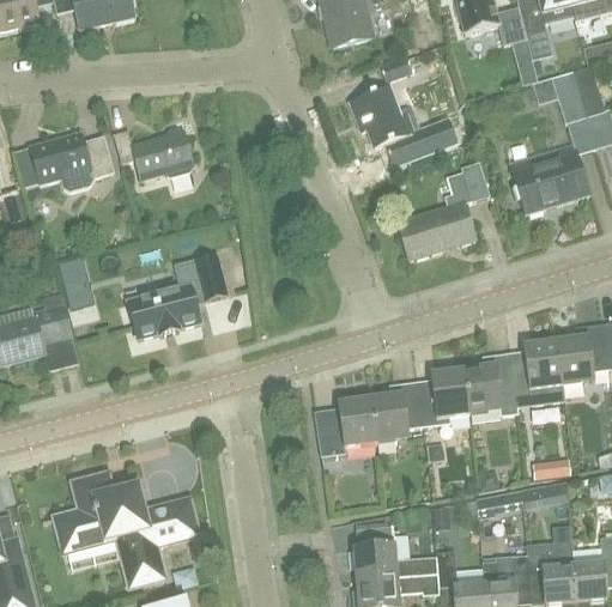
[(0,0),(0,29),(40,20),(35,0),(0,0)]
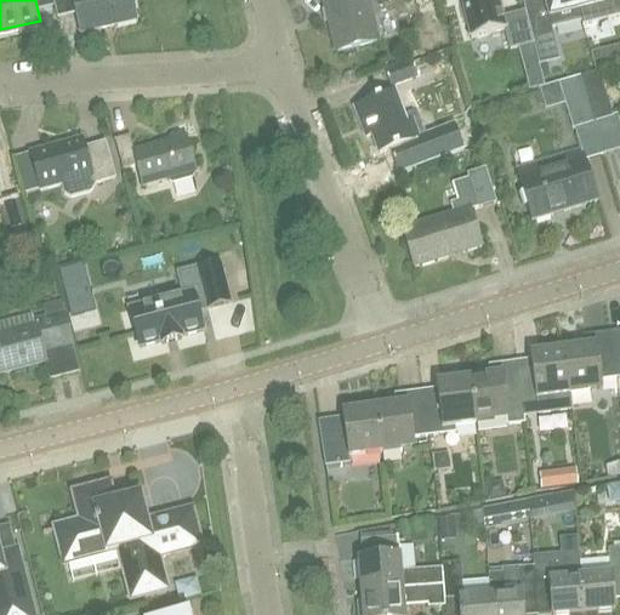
[(75,0),(78,10),(81,28),(136,15),(132,0),(75,0)]
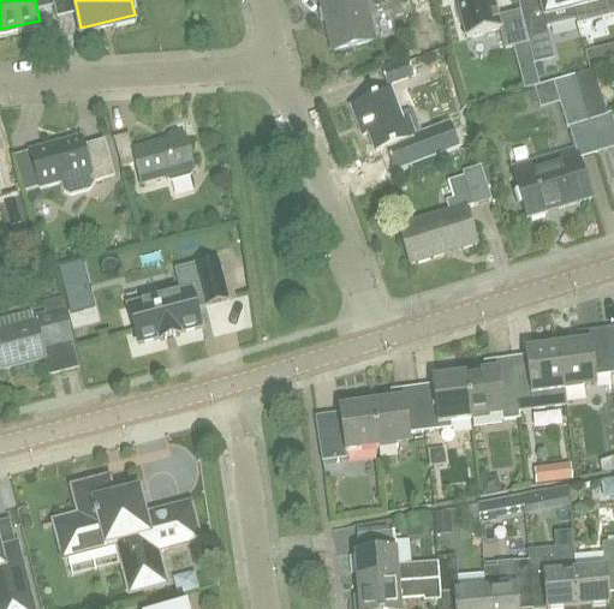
[(322,0),(334,45),(374,35),(364,0),(322,0)]
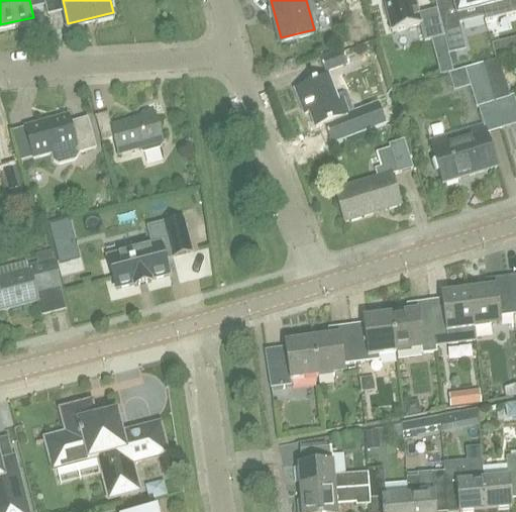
[(419,11),(416,0),(385,0),(393,29),(420,22),(425,38),(444,33),(437,6),(419,11)]
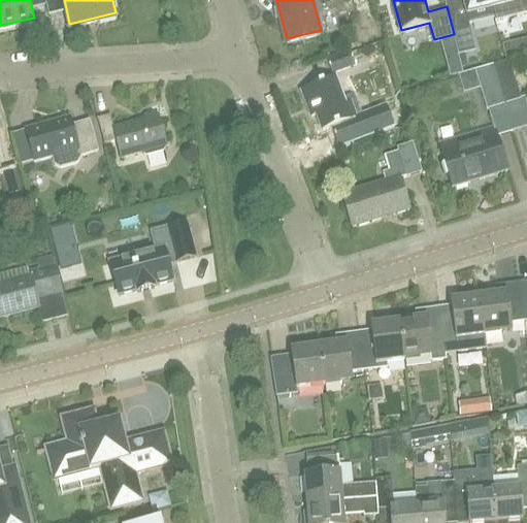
[(497,17),(492,0),(450,0),(446,1),(447,6),(454,34),(459,52),(475,46),(469,20),(495,13),(496,18),(497,17)]
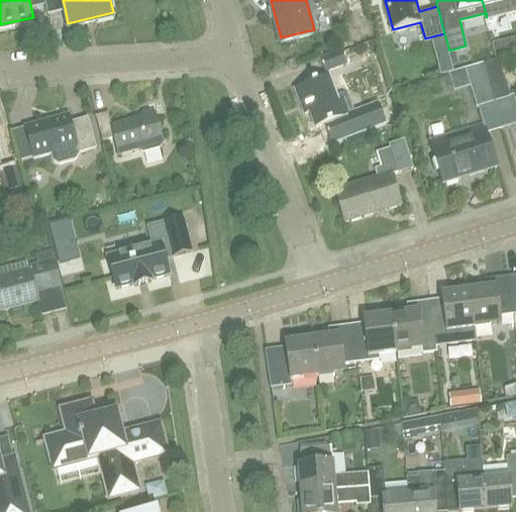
[(482,0),(487,16),(515,8),(515,0),(482,0)]
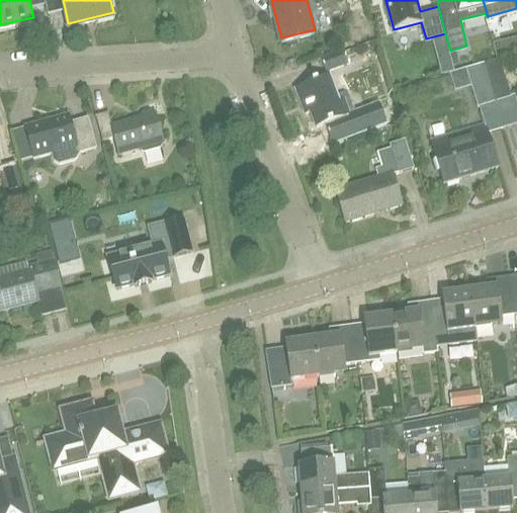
[(350,61),(344,47),(344,46),(322,55),(328,70),(350,61)]
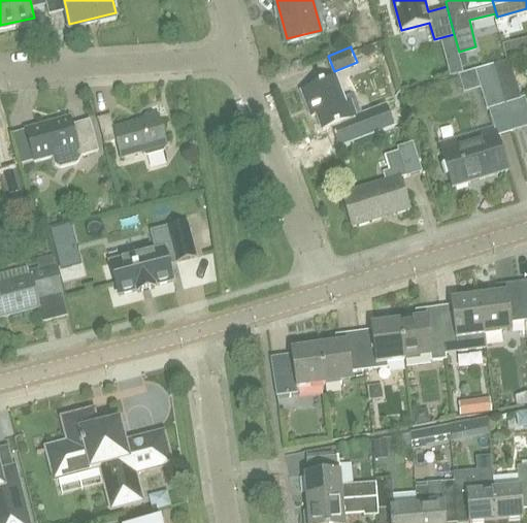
[(508,55),(492,60),(503,99),(521,94),(508,55)]
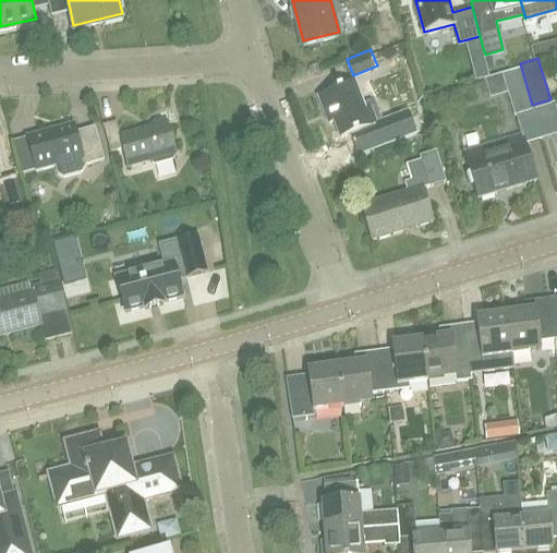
[(541,133),(532,105),(520,63),(501,69),(523,139),(524,139),(541,133)]
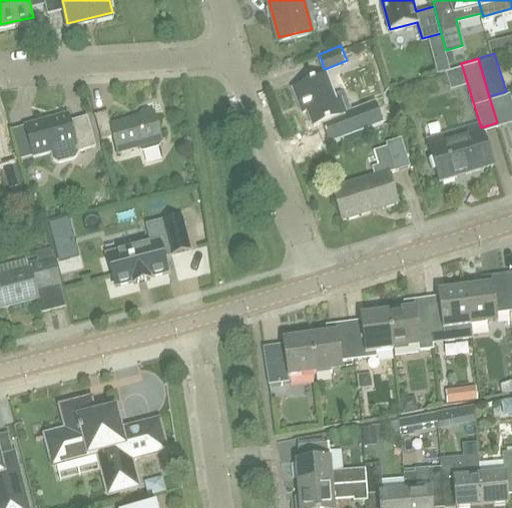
[(342,88),(334,91),(326,71),(294,83),(303,108),(309,106),(315,123),(348,110),(347,109),(353,107),(347,90),(342,88)]
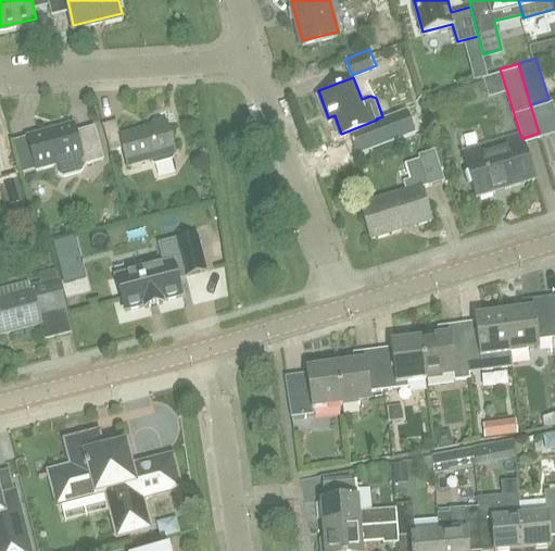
[(175,148),(167,120),(163,116),(154,119),(152,124),(121,133),(116,116),(102,120),(110,147),(122,143),(126,161),(149,155),(156,161),(173,157),(175,148)]
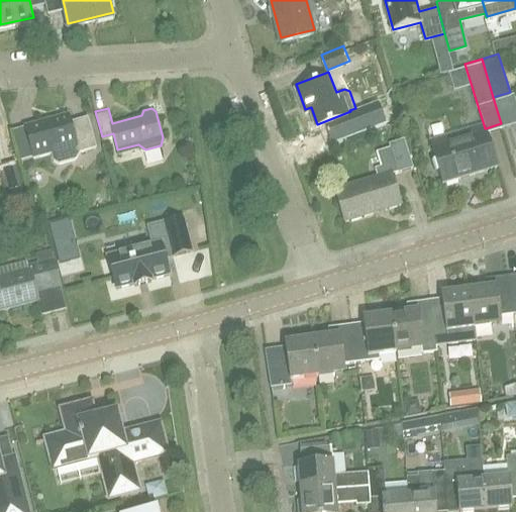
[(34,155),(52,150),(55,158),(60,161),(77,157),(81,148),(95,143),(88,118),(73,123),(70,110),(25,122),(34,155)]
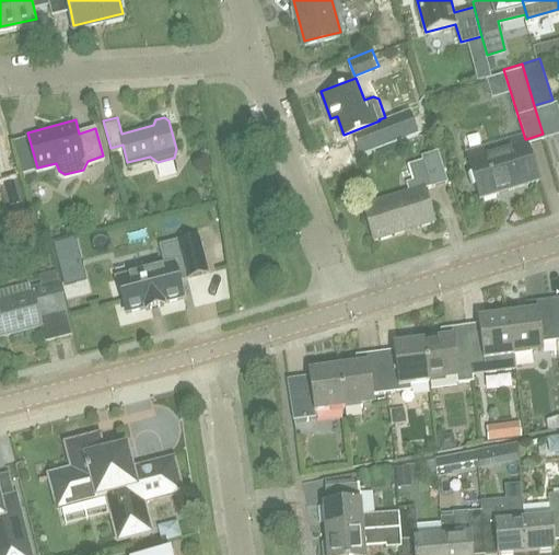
[(526,139),(525,139),(469,157),(480,194),(537,176),(526,139)]
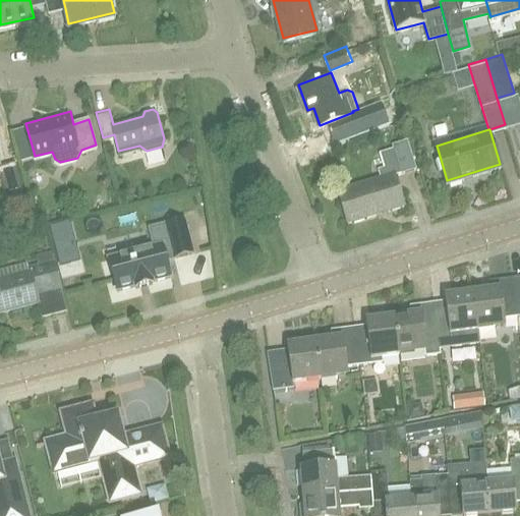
[(348,220),(404,202),(395,173),(417,166),(408,136),(394,141),(395,146),(381,151),(385,165),(379,167),(381,175),(338,188),(348,220)]
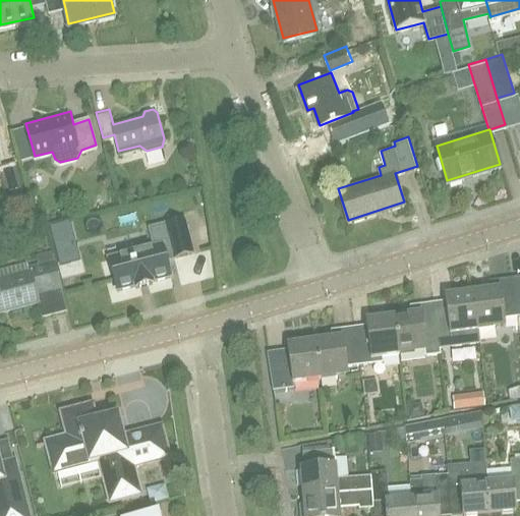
[(0,162),(0,170),(1,171),(8,196),(25,191),(16,158),(0,162)]
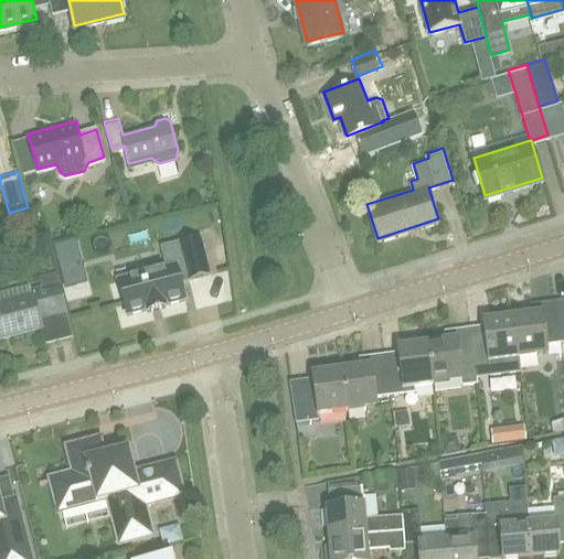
[(165,245),(169,265),(119,277),(128,311),(147,307),(148,309),(166,304),(166,302),(185,297),(180,275),(189,272),(189,271),(190,276),(210,271),(200,236),(165,245)]
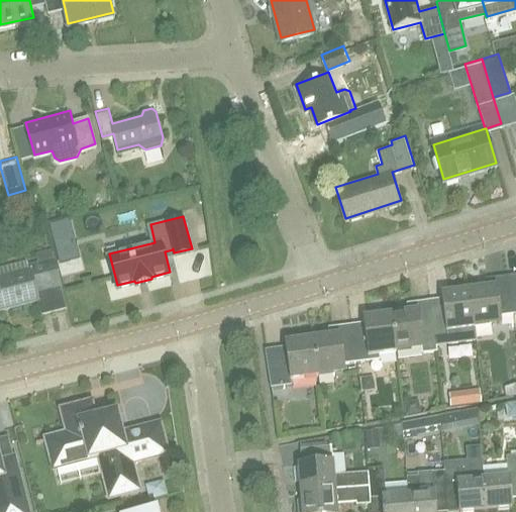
[(54,256),(28,262),(27,259),(0,265),(0,306),(38,297),(36,287),(60,281),(54,256)]
